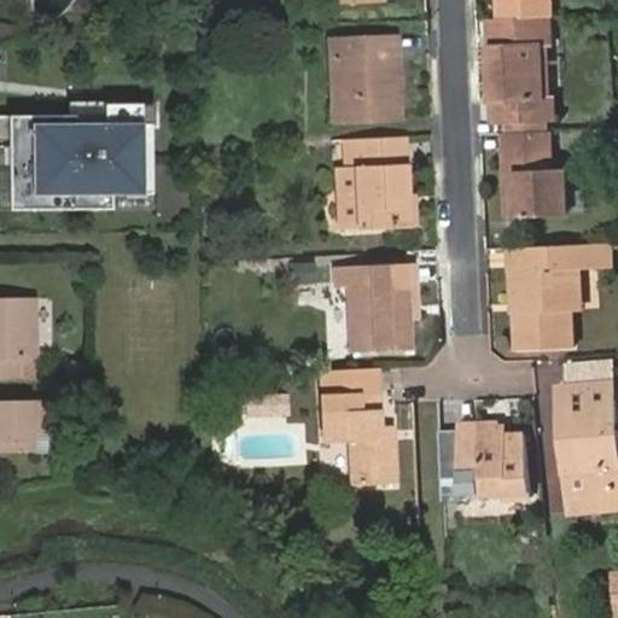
[(497,0),(497,16),(548,15),(551,15),(549,0),(497,0)]
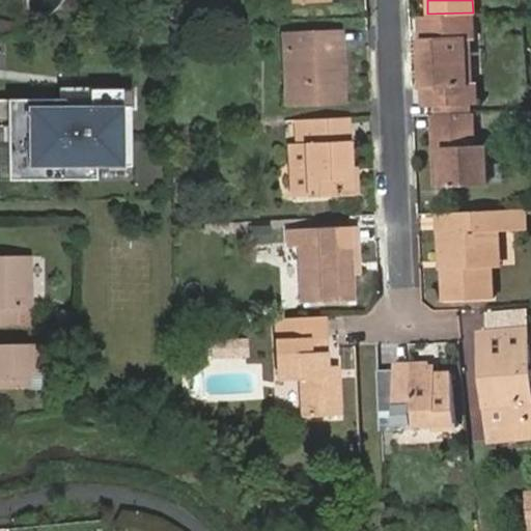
[(427,14),(417,14),(421,102),(429,102),(430,113),(469,112),(469,103),(469,101),(474,101),(473,80),(466,81),(464,37),(471,37),(471,12),(427,14)]
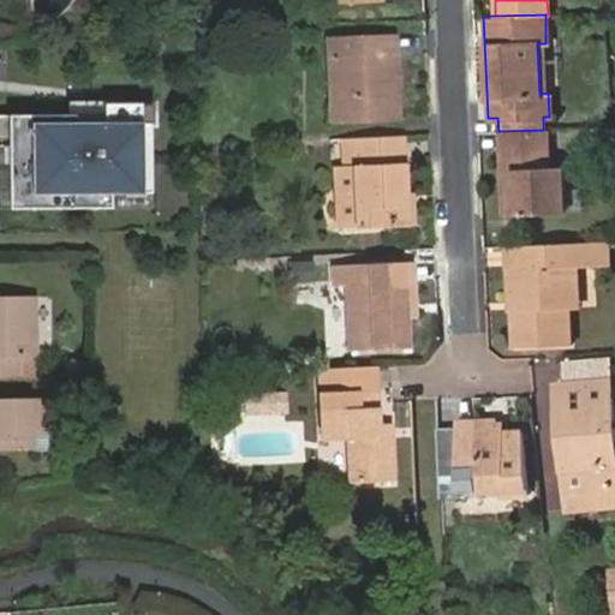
[(388,67),(395,66),(393,34),(328,35),(329,53),(339,53),(341,118),(396,117),(395,83),(388,84),(388,67)]
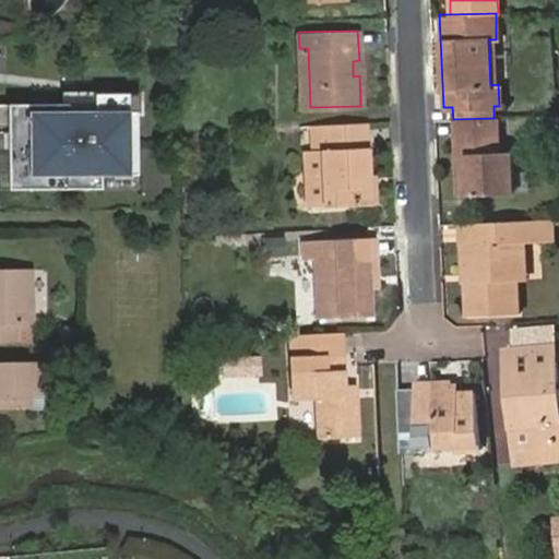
[(130,94),(84,95),(85,111),(72,113),(72,104),(0,105),(0,131),(11,132),(12,189),(103,187),(103,175),(141,174),(139,111),(131,113),(130,94)]
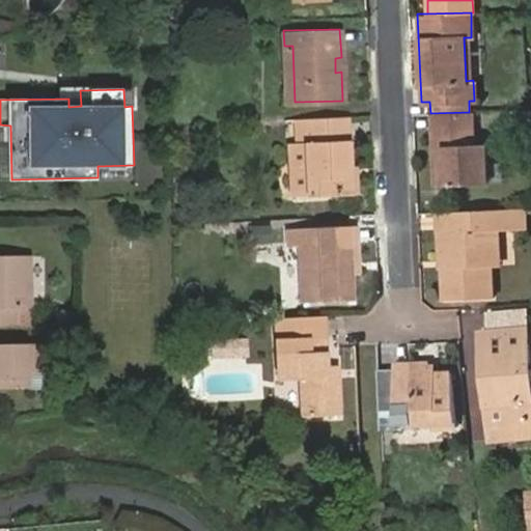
[(469,112),(430,113),(432,146),(441,146),(443,185),(486,183),(485,144),(471,145),(470,112),(469,112)]
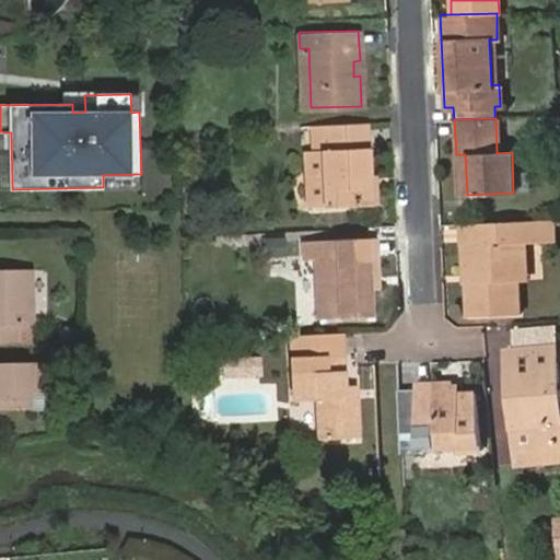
[(365,175),(364,124),(319,125),(324,206),(366,205),(365,175)]
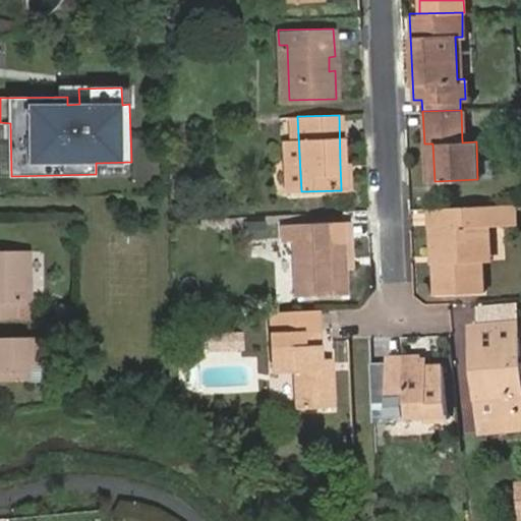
[(432,143),(424,143),(426,181),(435,181),(432,143)]
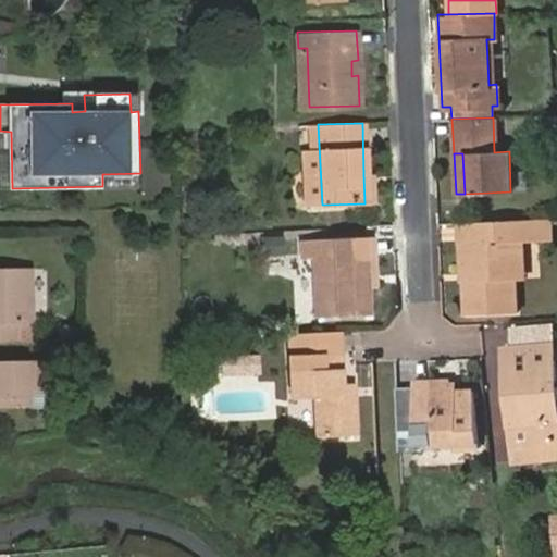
[(363,174),(364,203),(372,203),(371,174),(363,174)]
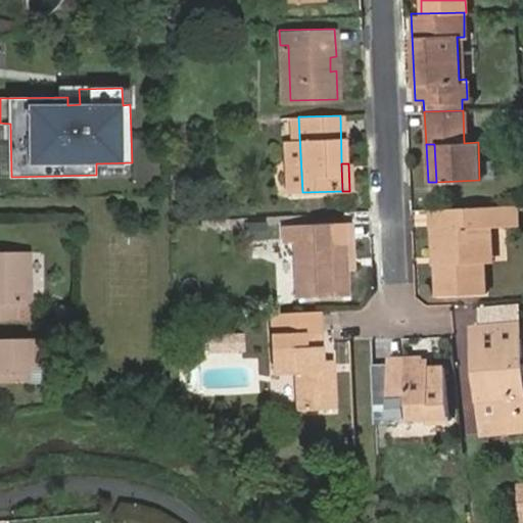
[(516,226),(516,205),(504,206),(505,226),(516,226)]
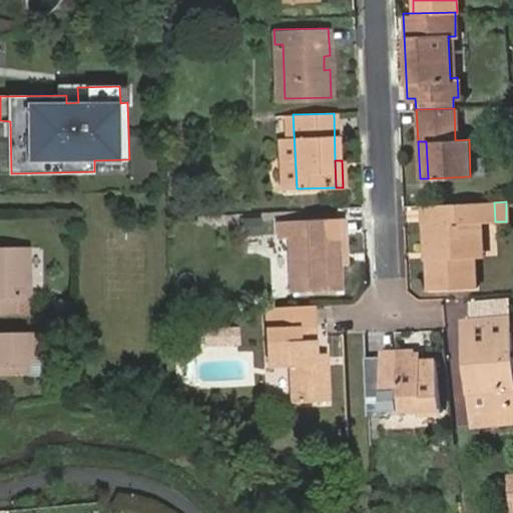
[(494,202),(422,204),(423,224),(427,224),(430,289),(476,288),(474,254),(473,222),(481,221),(495,221),(494,202)]
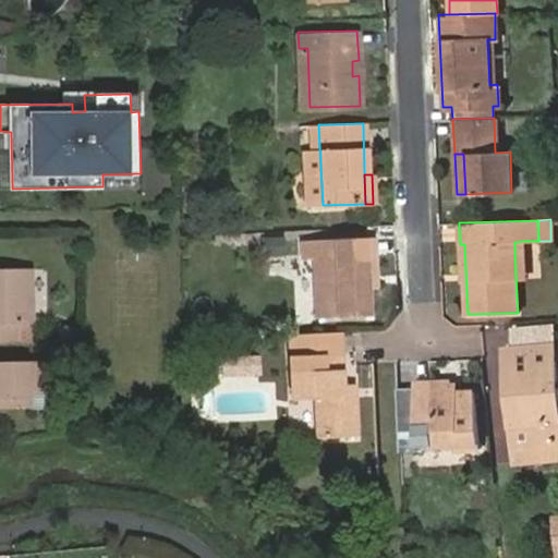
[(363,254),(363,237),(302,239),(303,256),(314,257),(315,315),(364,315),(364,277),(371,277),(373,276),(373,254),(363,254)]
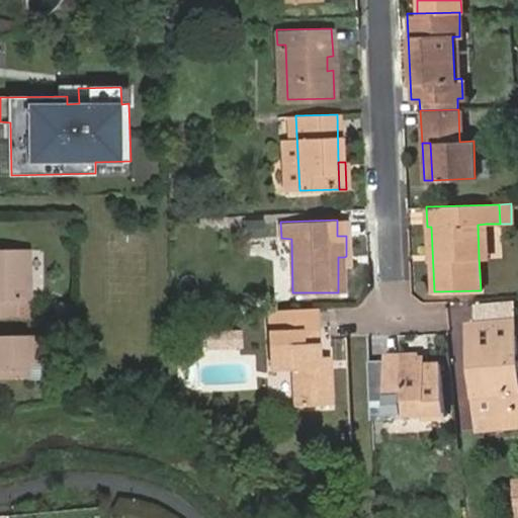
[(346,220),(337,220),(337,236),(346,236),(346,220)]
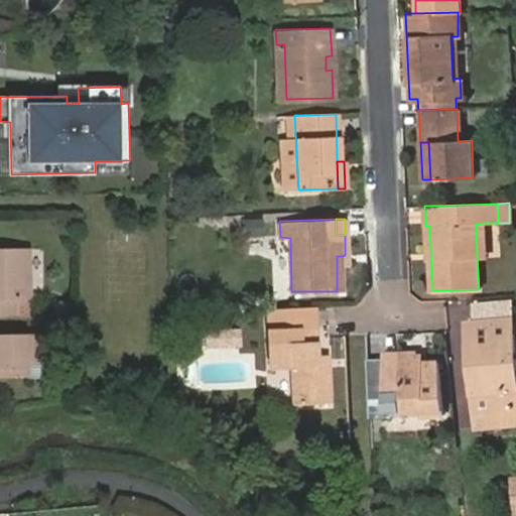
[(476,224),(477,256),(484,256),(484,223),(476,224)]
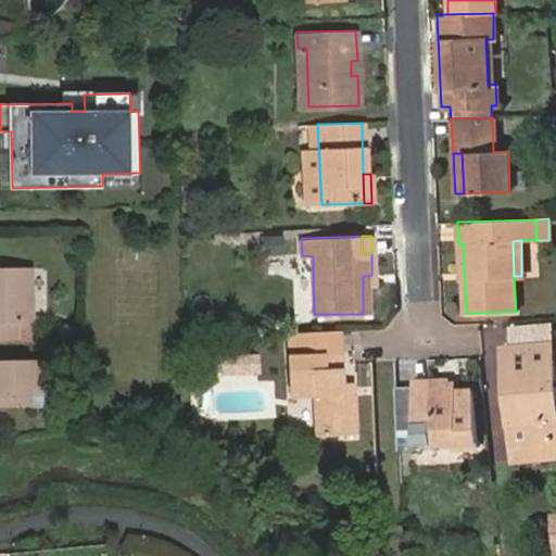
[(0,344),(16,344),(15,326),(30,325),(29,270),(0,270),(0,344)]
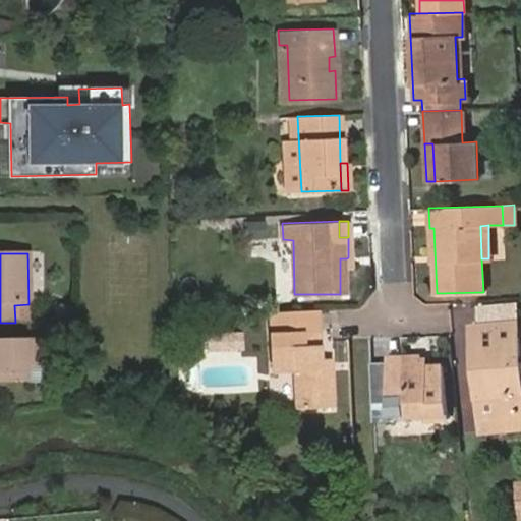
[(320,368),(320,359),(317,329),(317,308),(273,309),(275,371),(295,371),(296,407),(330,406),(328,367),(320,368)]
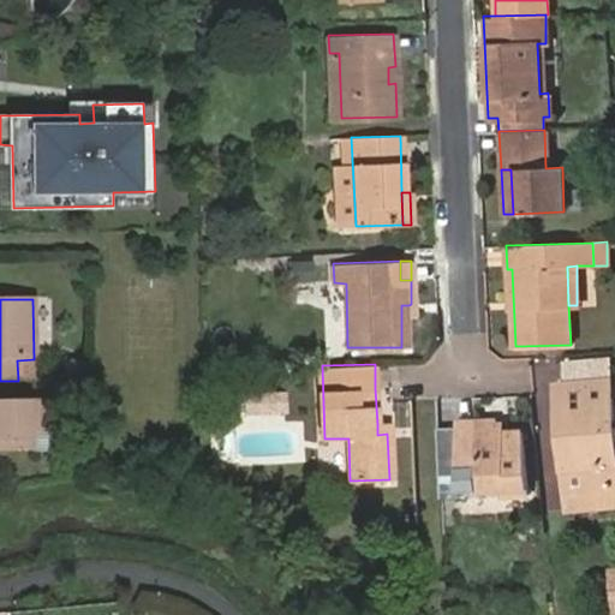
[(572,436),(561,437),(567,493),(602,489),(602,483),(614,481),(614,412),(613,381),(556,386),(560,413),(568,413),(572,436)]
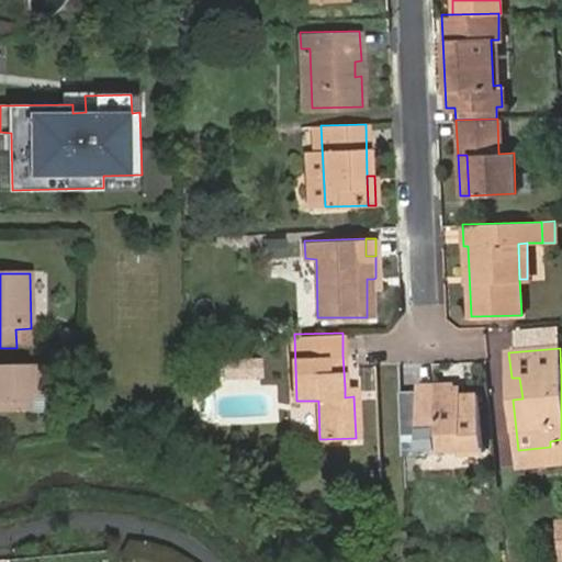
[(0,368),(0,414),(29,414),(29,397),(41,397),(40,367),(0,368)]
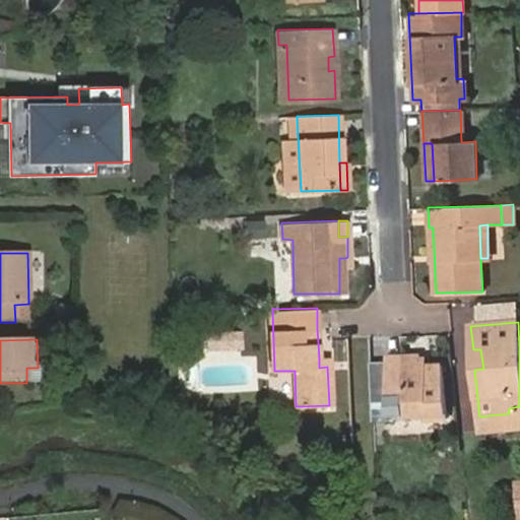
[(473,349),(474,370),(483,369),(480,349),(473,349)]
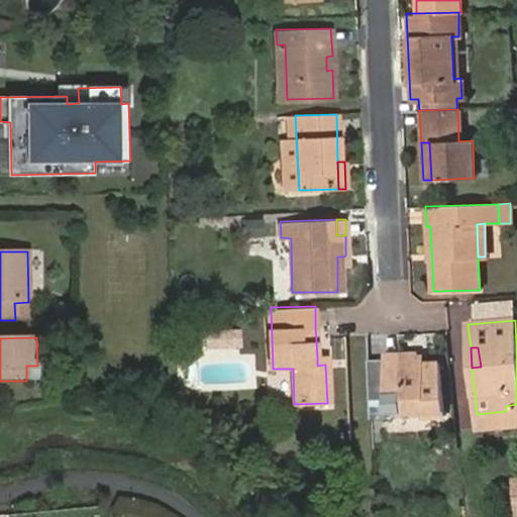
[(420,411),(420,415),(438,414),(436,363),(417,363),(417,353),(384,354),(385,391),(385,406),(401,405),(401,411),(420,411)]
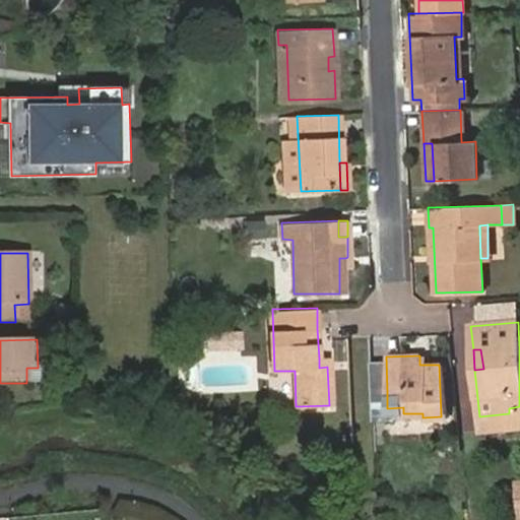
[(327,358),(319,359),(319,368),(327,367),(327,358)]
